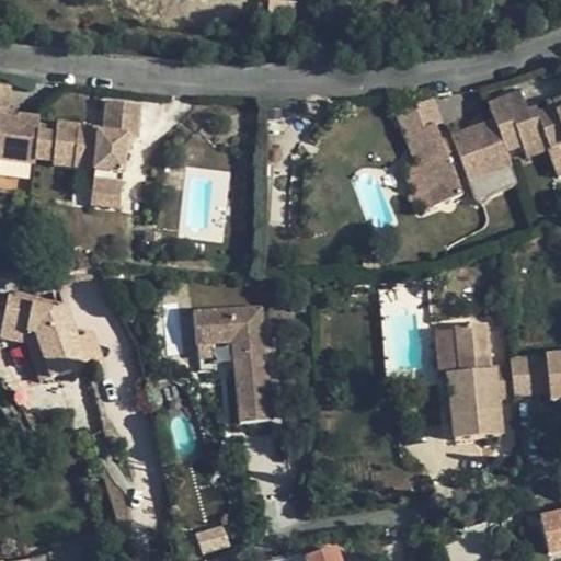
[(335,0),(334,15),(342,16),(344,0),(335,0)]
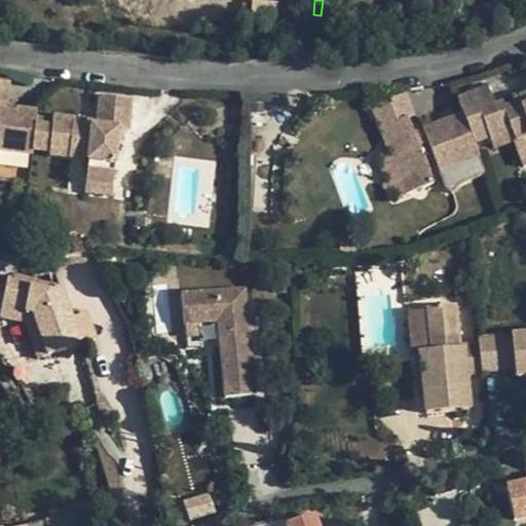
[(240,22),(251,22),(251,5),(240,5),(240,22)]
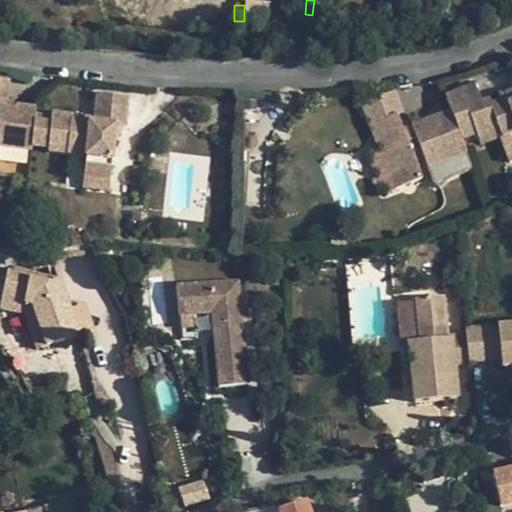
[(11,83),(0,81),(0,147),(32,151),(32,147),(49,148),(48,152),(86,156),(84,179),(110,182),(116,126),(125,127),(128,100),(97,97),(95,125),(72,123),(73,118),(52,115),(51,125),(35,124),(36,110),(16,108),(16,111),(8,111),(2,110),(3,101),(9,102),(11,83)]
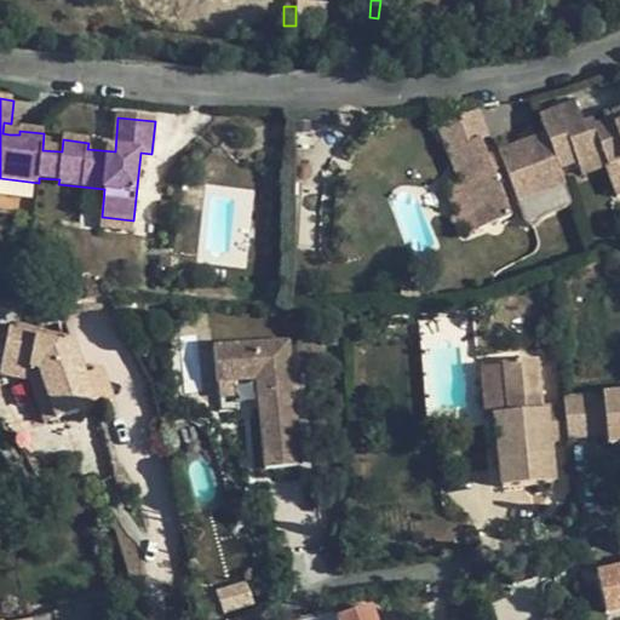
[(478,114),(438,128),(459,183),(478,230),(511,217),(507,208),(518,204),(566,185),(561,171),(578,164),(583,176),(614,164),(619,161),(619,125),(616,127),(614,121),(595,128),(592,121),(584,125),(575,105),(539,119),(546,136),(499,154),(501,160),(489,165),(487,159),(481,142),(488,138),(478,114)]
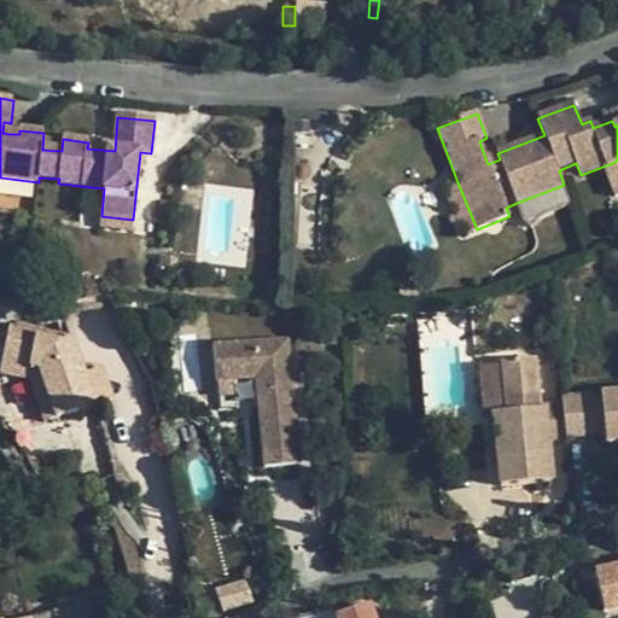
[(500,159),(497,153),(485,158),(488,164),(500,159)]
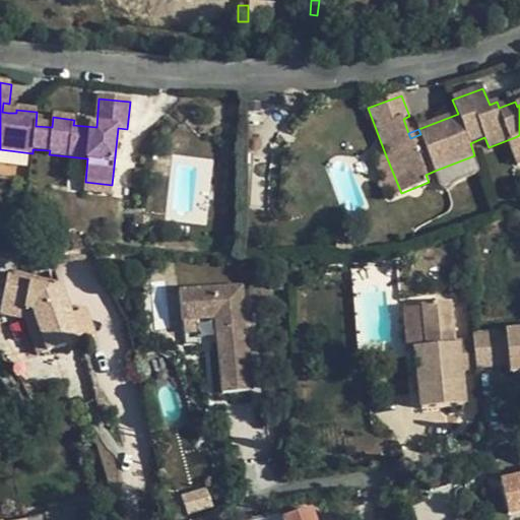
[(385,153),(374,157),(390,198),(401,193),(385,153)]
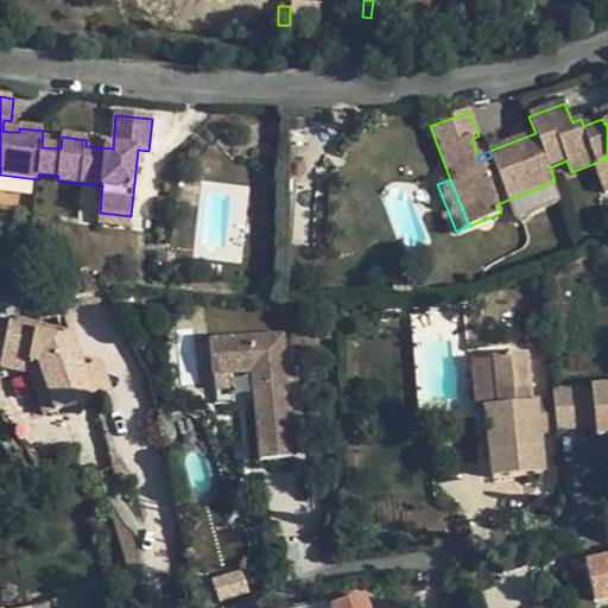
[(555,182),(508,200),(515,216),(524,221),(530,214),(538,210),(563,202),(555,182)]
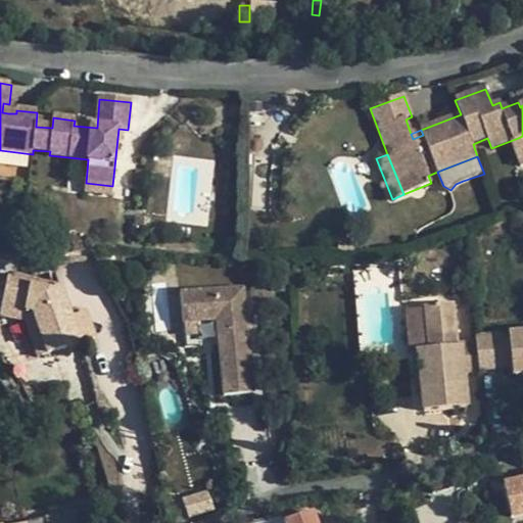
[(112,186),(86,183),(85,193),(112,195),(112,186)]
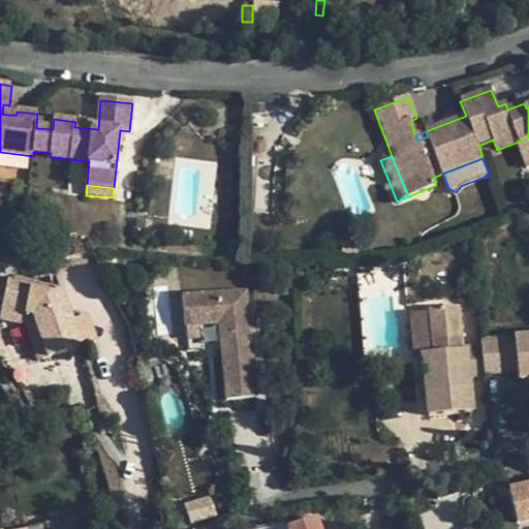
[(73,320),(62,288),(51,291),(34,288),(35,283),(10,279),(8,293),(12,311),(34,314),(42,338),(36,340),(43,361),(49,359),(82,347),(73,320)]
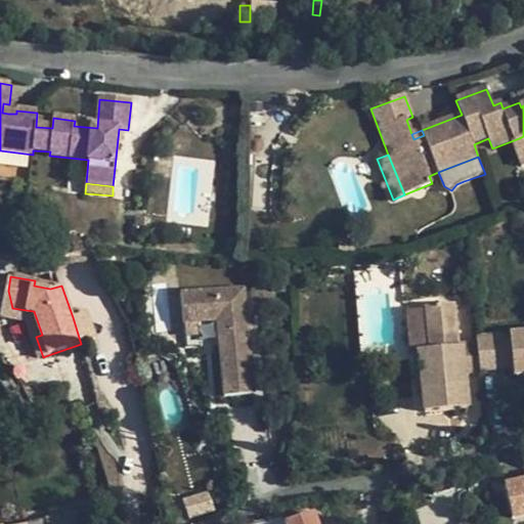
[(50,289),(61,286),(35,280),(34,286),(50,289)]
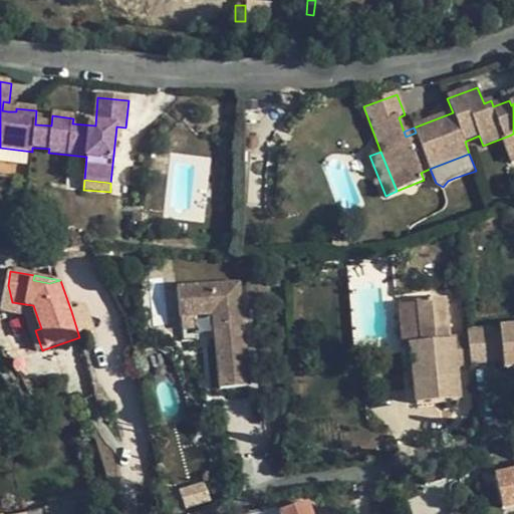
[(239,283),(177,289),(180,317),(194,317),(214,314),(220,390),(249,387),(239,283)]
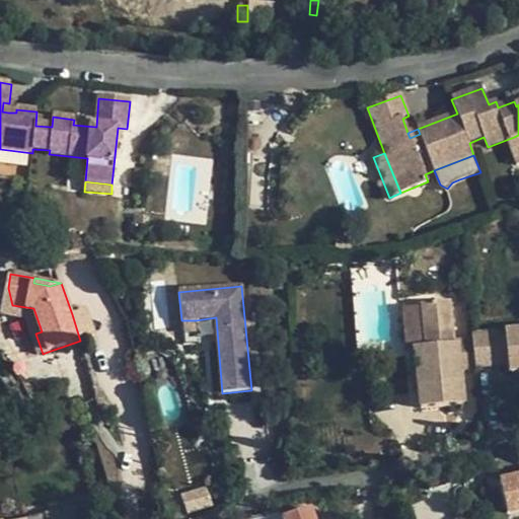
[(12,305),(8,288),(2,314),(10,315),(12,305)]
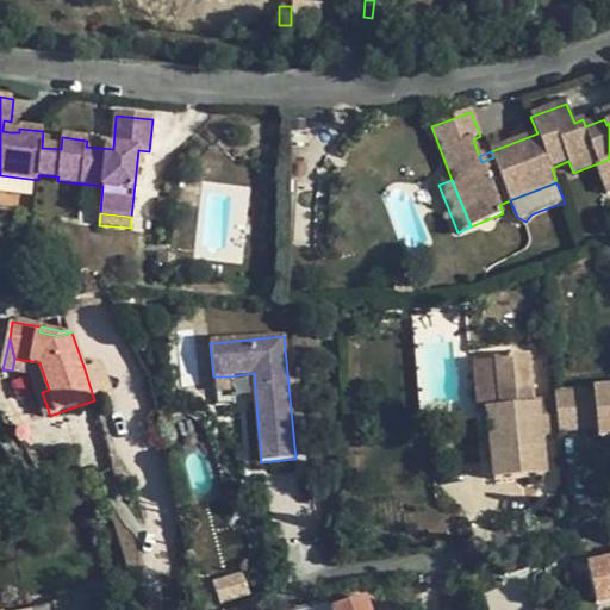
[(487,409),(495,481),(547,475),(542,434),(539,404),(533,405),(527,355),(497,359),(502,408),(487,409)]
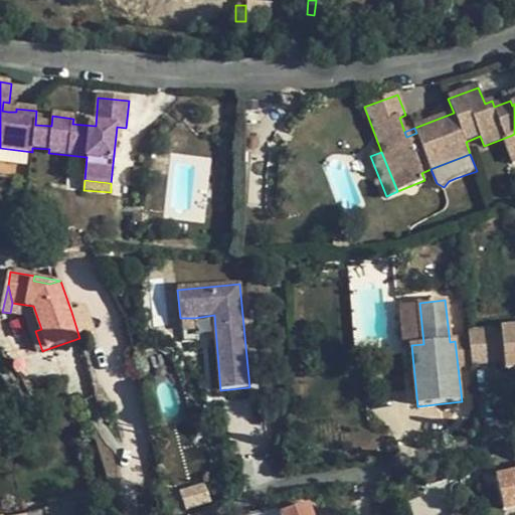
[(33,306),(12,303),(10,313),(25,316),(33,306)]
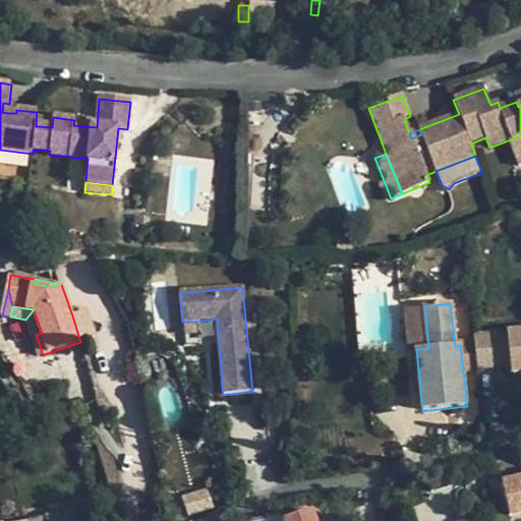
[(31,336),(36,335),(42,333),(34,309),(25,320),(31,336)]
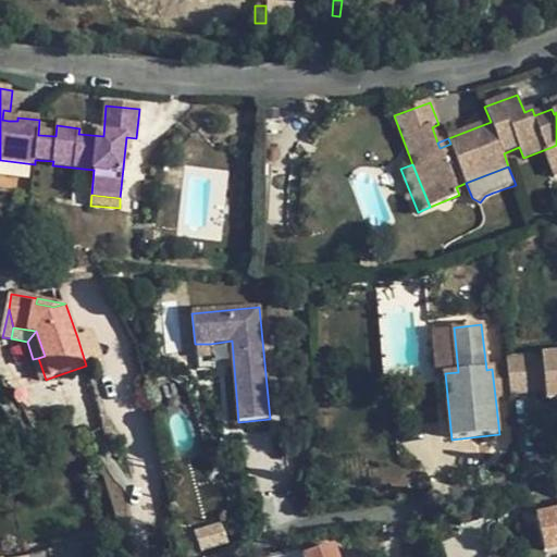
[(77,337),(86,366),(101,360),(91,333),(77,337)]
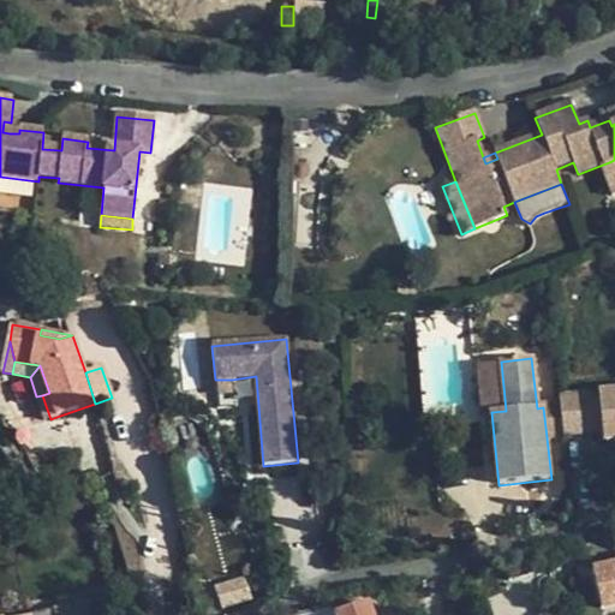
[(232,380),(215,380),(216,394),(233,393),(232,380)]
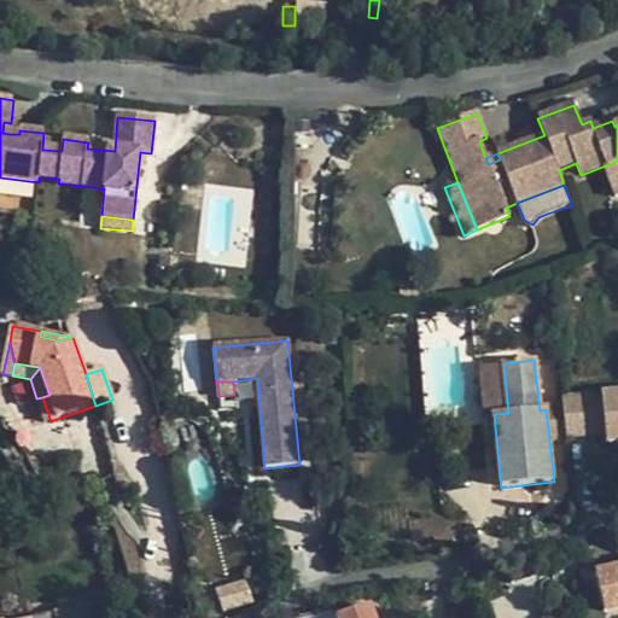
[(617,441),(617,396),(563,402),(563,407),(566,438),(605,435),(606,443),(617,441)]
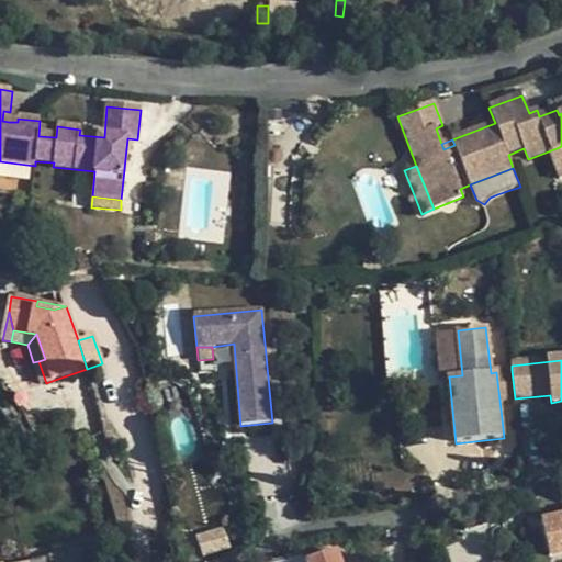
[(41,384),(46,383),(38,361),(33,362),(41,384)]
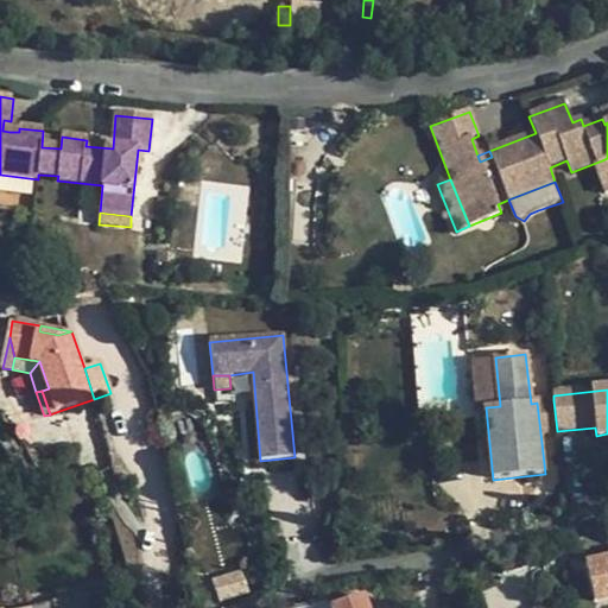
[(540,432),(557,431),(553,400),(537,403),(540,432)]
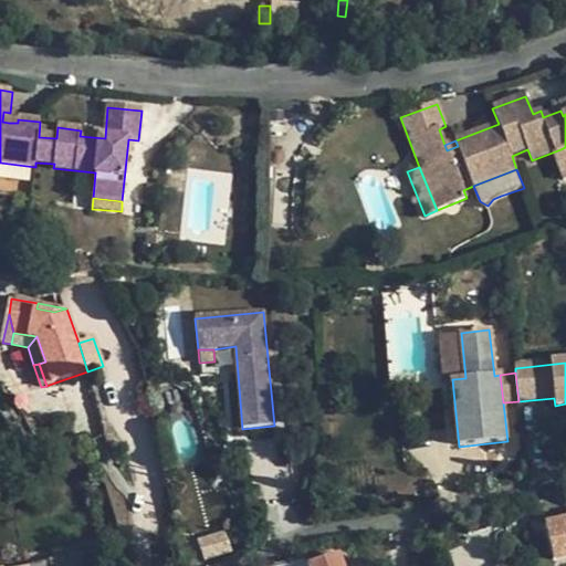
[(565,520),(545,525),(554,561),(565,556),(565,520)]
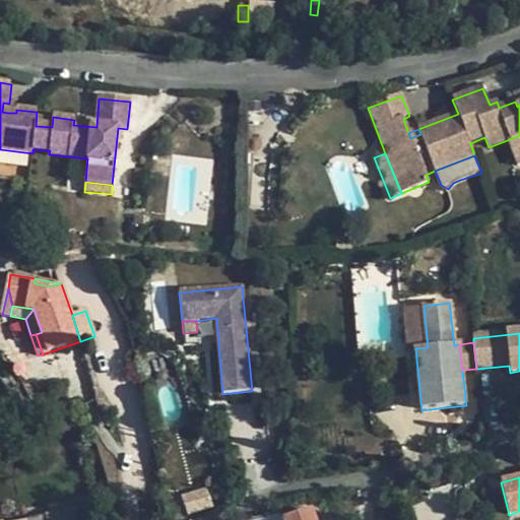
[(207,489),(182,497),(188,515),(213,506),(207,489)]
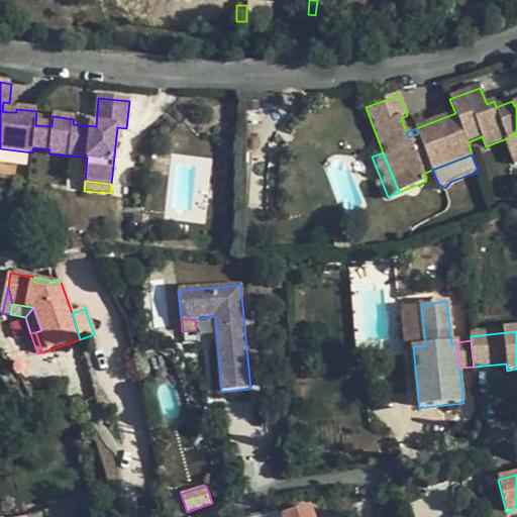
[(70,508),(71,516),(84,516),(82,505),(70,508)]
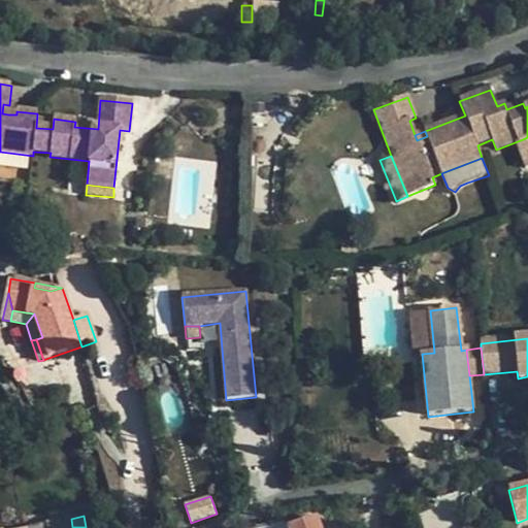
[(320,527),(317,518),(288,527),(286,527),(284,521),(264,527),(320,527)]
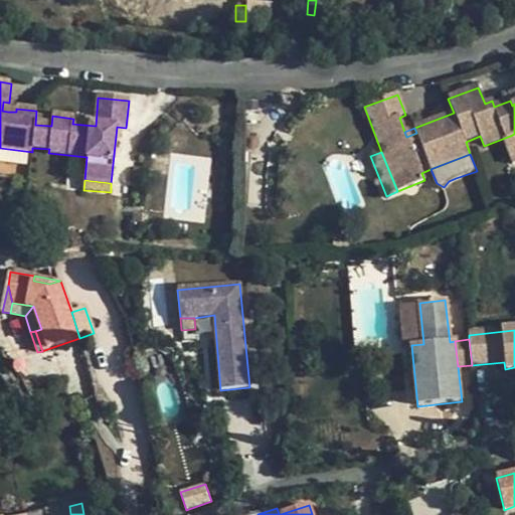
[(42,514),(70,514),(69,506),(42,512),(42,514)]
